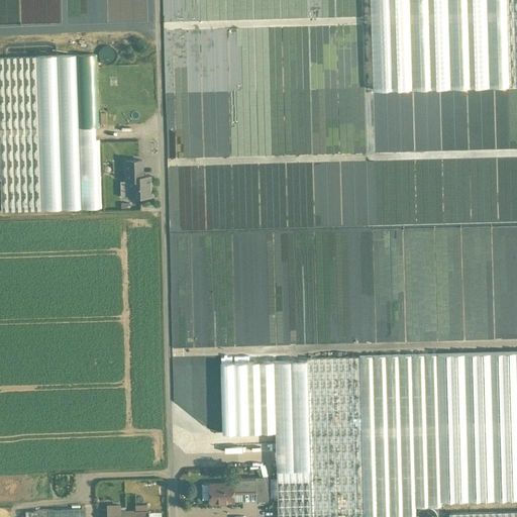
[(507,0),(372,0),(375,90),(510,87),(507,0)]
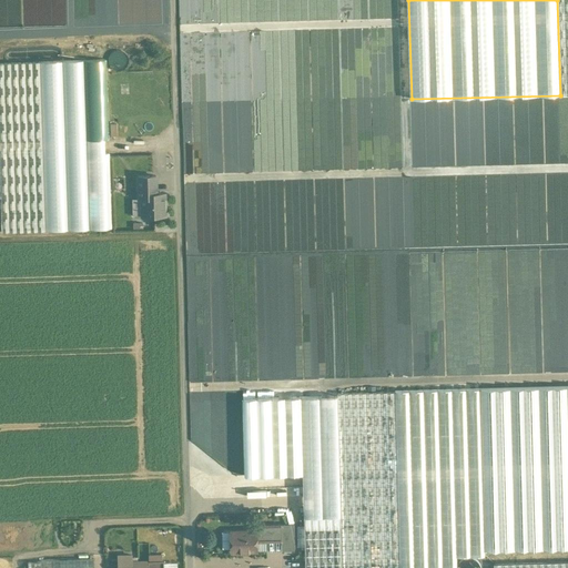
[(567,0),(557,0),(560,95),(567,94),(567,0)]
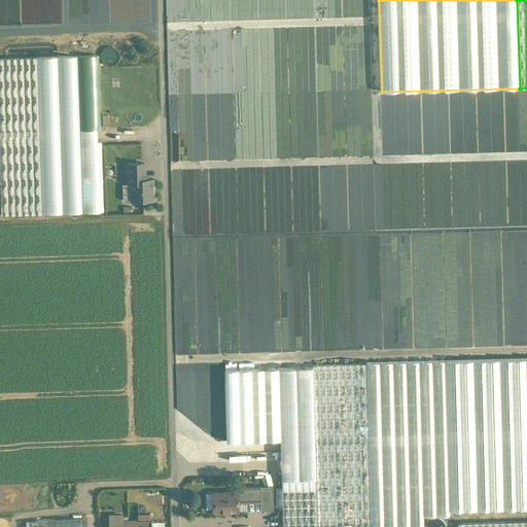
[(99,55),(0,58),(0,178),(1,215),(104,211),(99,55)]
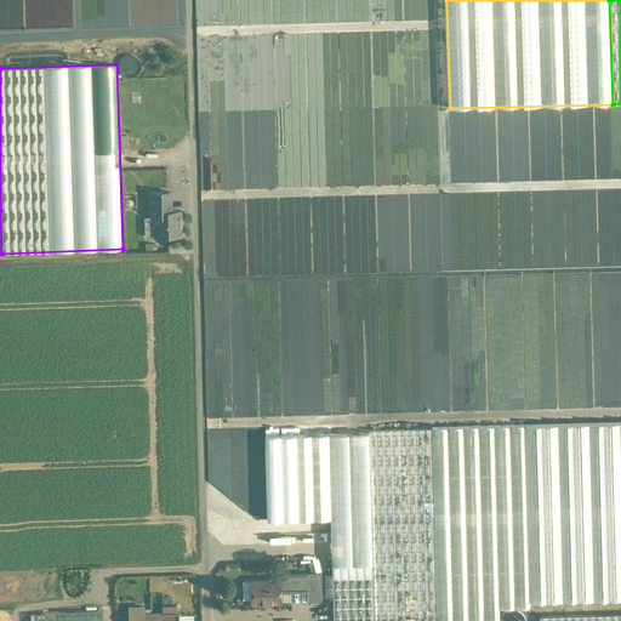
[(154,235),(180,235),(178,210),(167,210),(166,192),(149,192),(151,217),(153,216),(154,235)]
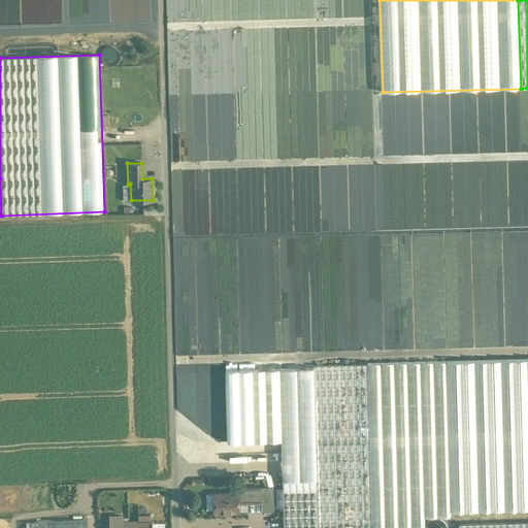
[(527,359),(447,361),(451,512),(527,509),(527,359)]
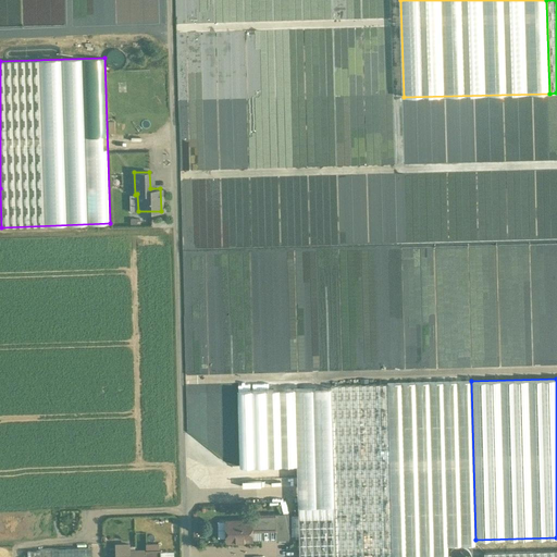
[(334,506),(298,507),(299,556),(441,556),(448,556),(448,545),(475,545),(475,540),(471,381),(387,383),(387,384),(331,385),(331,388),(334,506)]
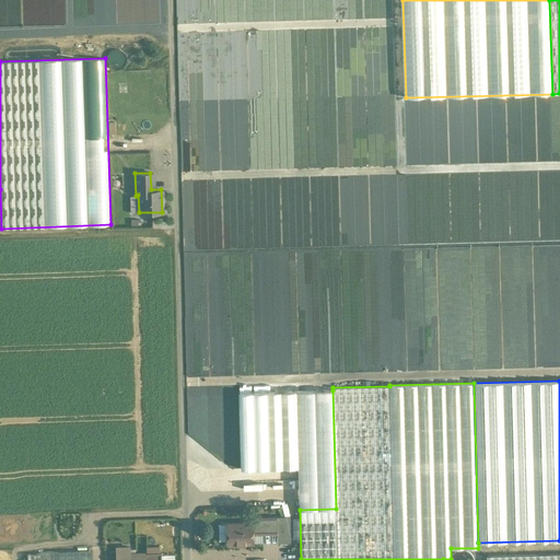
[(336,509),(333,391),(240,393),(242,468),(299,467),(300,510),(336,509)]
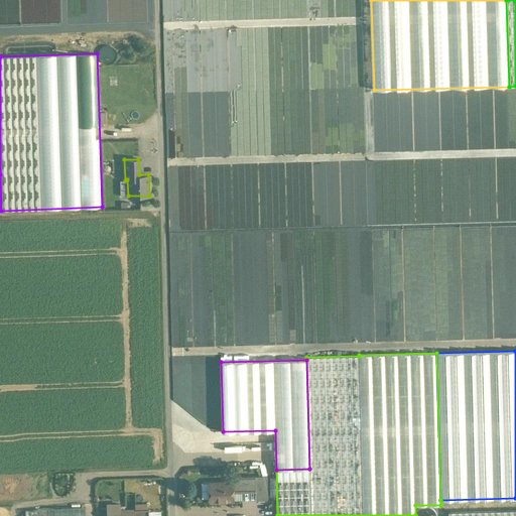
[(256,476),(241,477),(242,492),(256,491),(256,476)]
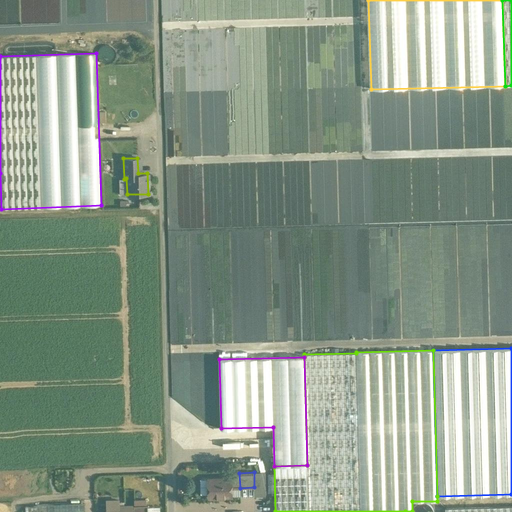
[(265,472),(254,472),(254,487),(254,496),(266,496),(265,472)]
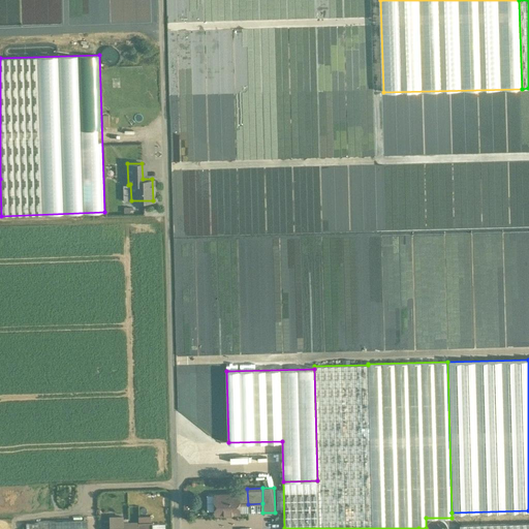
[(239,494),(209,495),(207,496),(207,508),(209,510),(223,510),(224,514),(241,512),(240,504),(248,504),(247,489),(239,489),(239,494)]
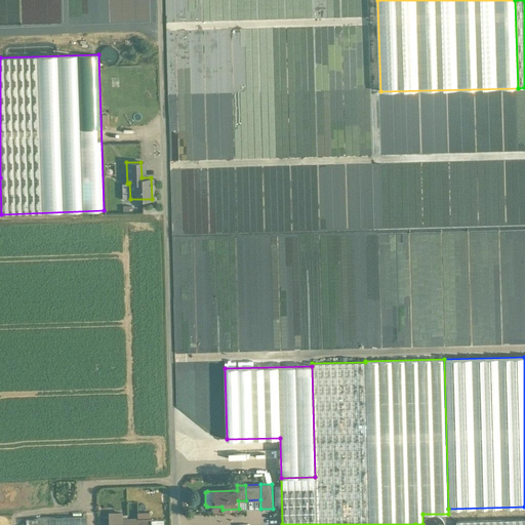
[(442,524),(442,521),(440,518),(437,516),(433,515),(429,516),(426,518),(423,522),(421,524),(442,524)]
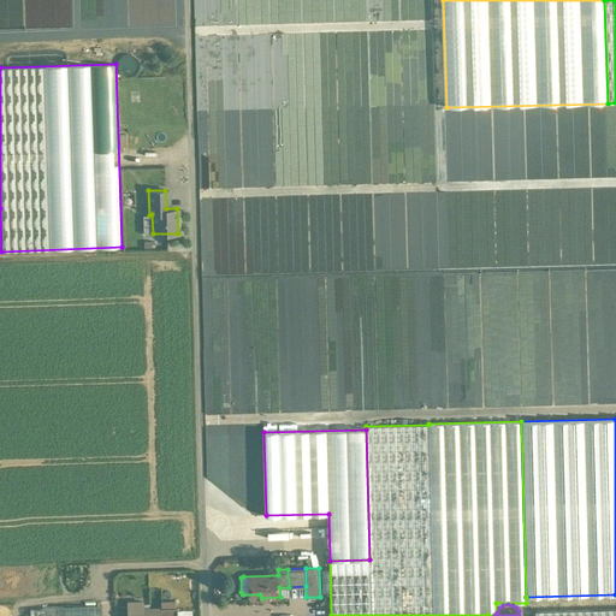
[(101,615),(101,605),(29,606),(29,615),(101,615)]
